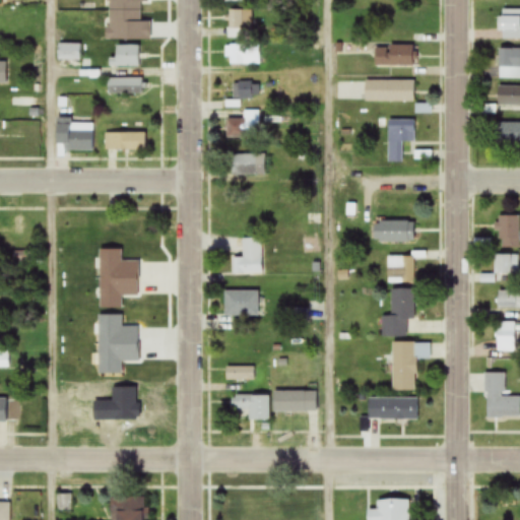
[(519,9),(500,10),(500,40),(519,40),(519,9)]
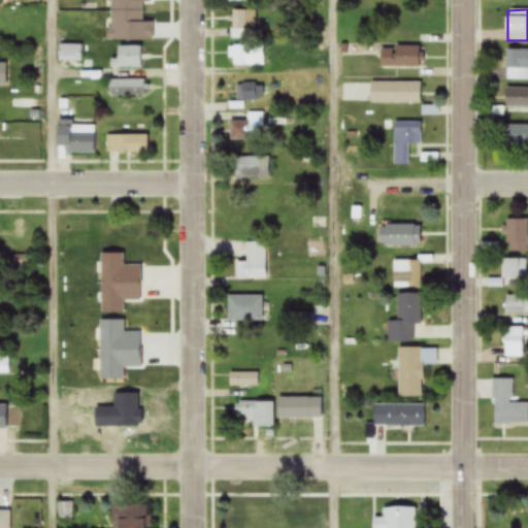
[(256,11),(233,10),(233,37),(256,37),(256,11)]
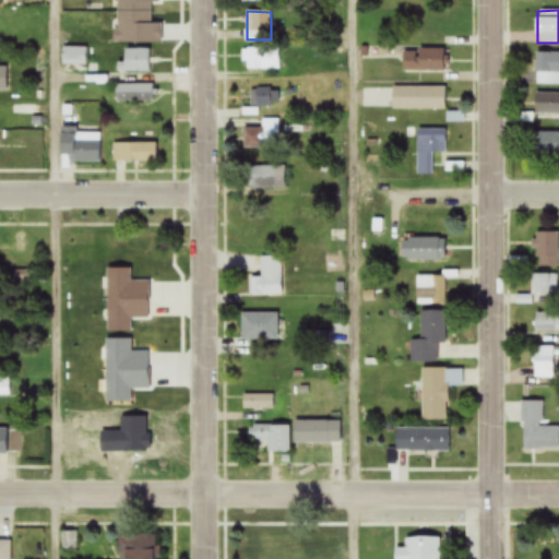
[(424,40),(444,40),(444,14),(424,14),(424,40)]
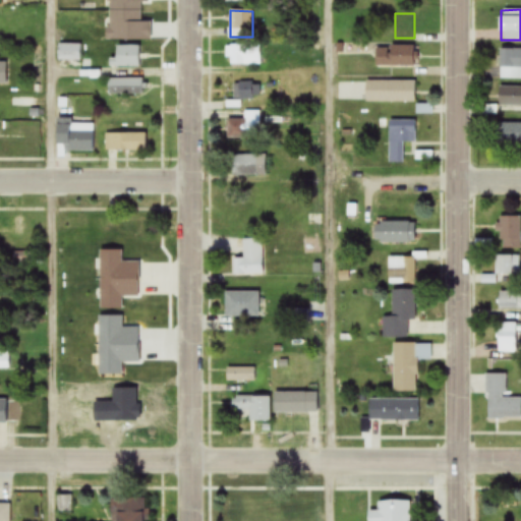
[(140,16),(112,16),(112,36),(140,36),(140,16)]
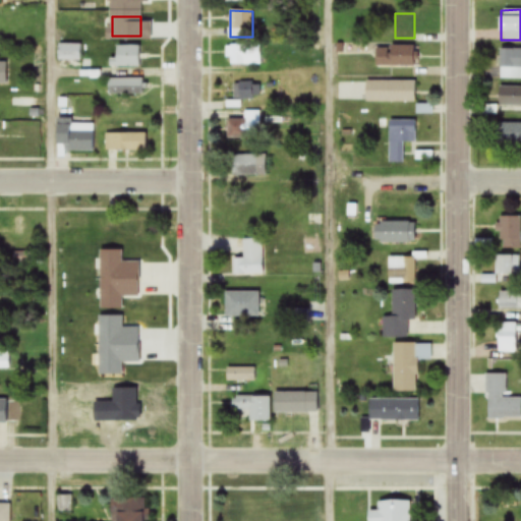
[(81,45),(57,45),(57,61),(81,61),(81,45)]
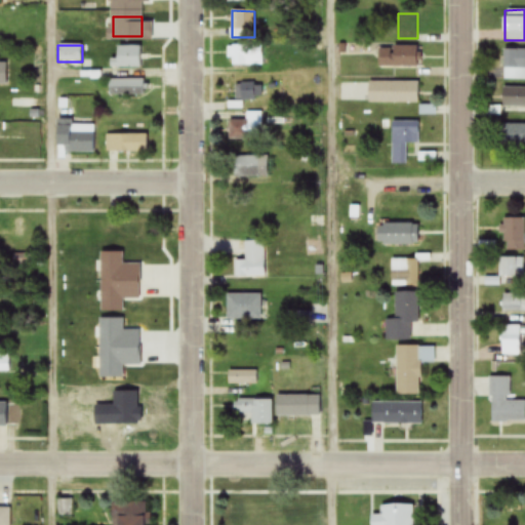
[(229,46),(229,67),(263,67),(263,46),(229,46)]
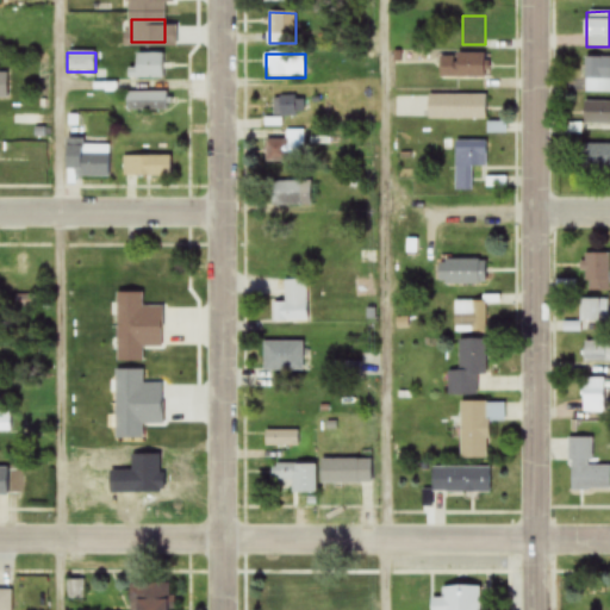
[(163,80),(163,55),(135,55),(135,68),(129,68),(129,80),(163,80)]
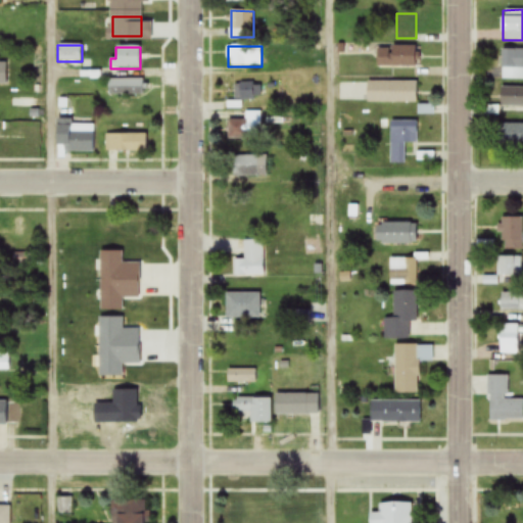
[(416,69),(416,48),(377,48),(377,69),(416,69)]
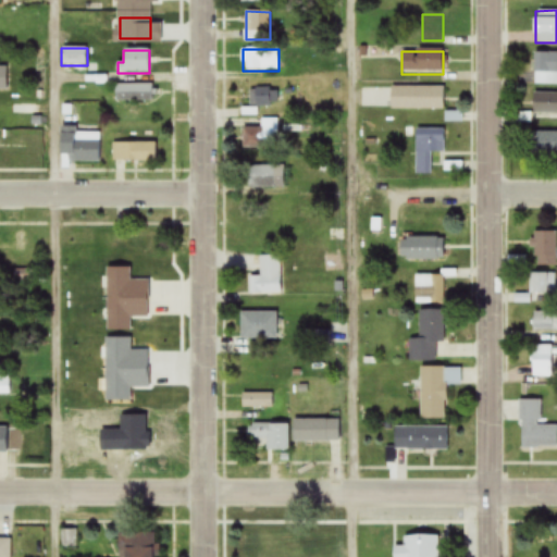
[(556,52),(534,52),(534,85),(556,85),(556,52)]
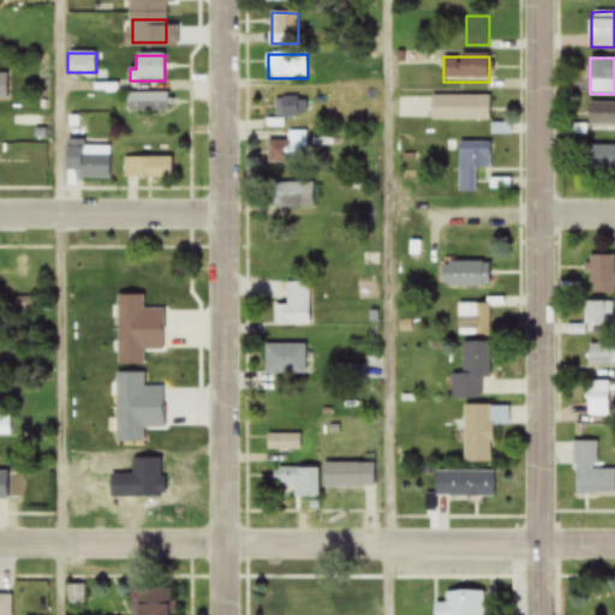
[(168,94),(127,94),(127,113),(168,113),(168,94)]
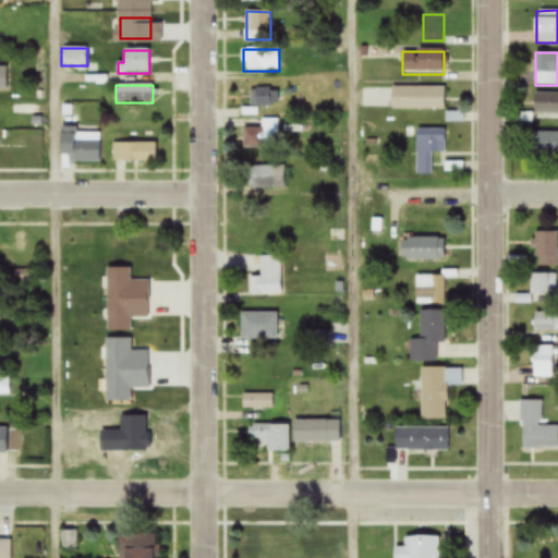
[(392,111),(446,111),(446,87),(392,87),(392,111)]
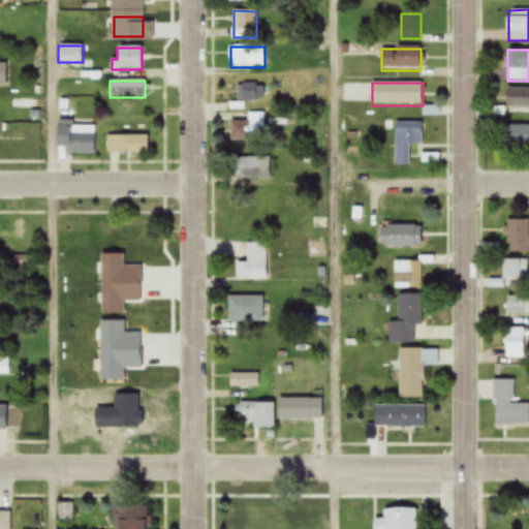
[(265,101),(265,85),(238,85),(238,101),(265,101)]
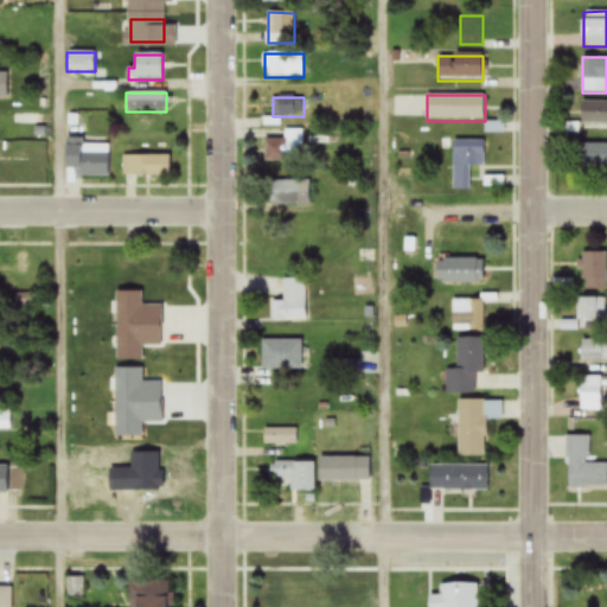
[(606,102),(580,102),(580,127),(606,126),(606,102)]
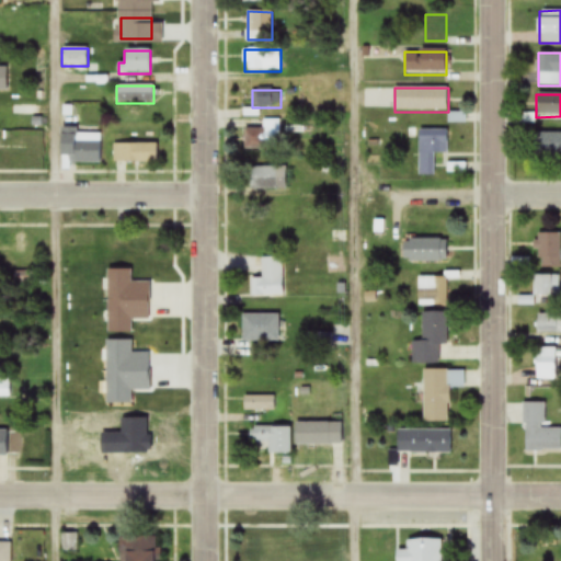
[(264,130),(244,130),(244,150),(281,150),(281,122),(264,122),(264,130)]
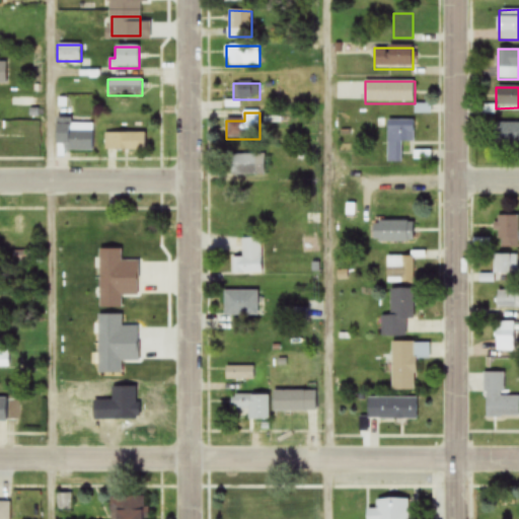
[(387,122),(387,164),(402,164),(402,143),(415,143),(415,122),(387,122)]
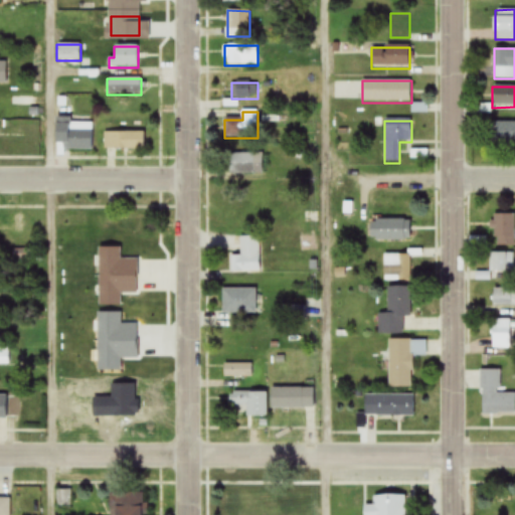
[(514,121),(492,122),(492,147),(514,147),(514,121)]
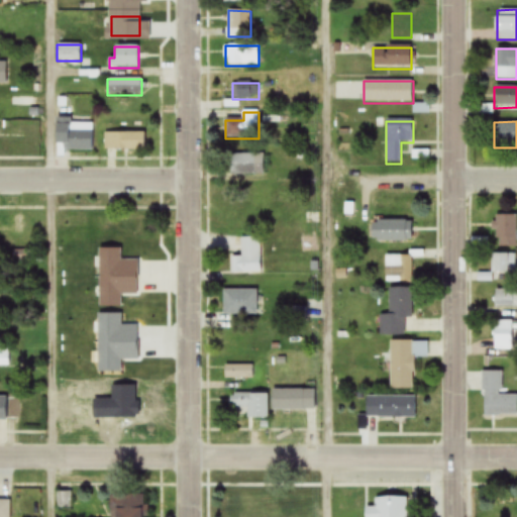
[(93,122),(57,122),(57,160),(66,160),(66,151),(93,151),(93,122)]
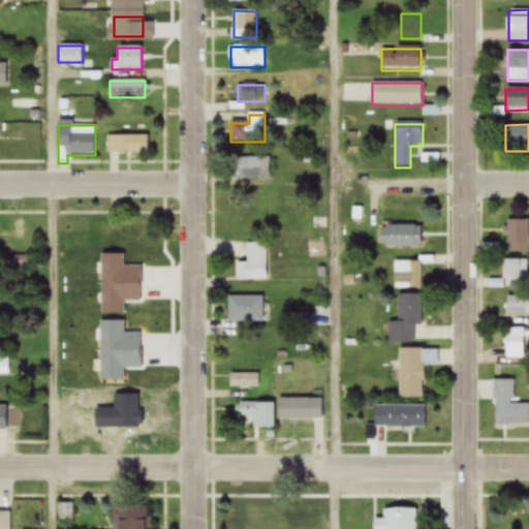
[(148,155),(148,136),(106,136),(106,154),(148,155)]
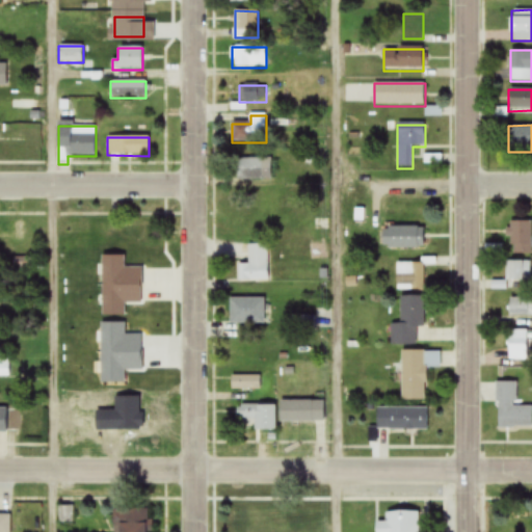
[(236,181),(271,181),(271,160),(236,160),(236,181)]
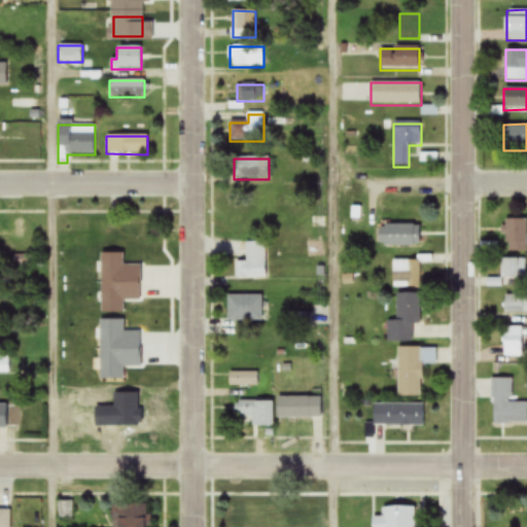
[(526,220),(505,220),(505,252),(526,252),(526,220)]
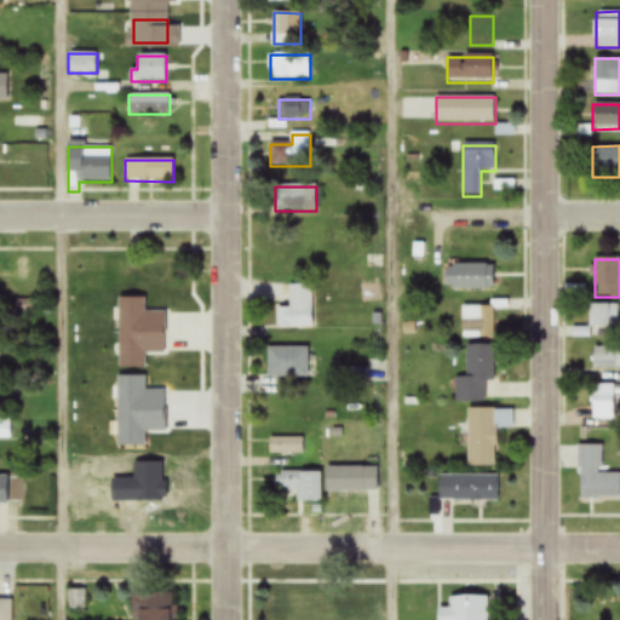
[(493,267),(446,267),(446,292),(493,292),(493,267)]
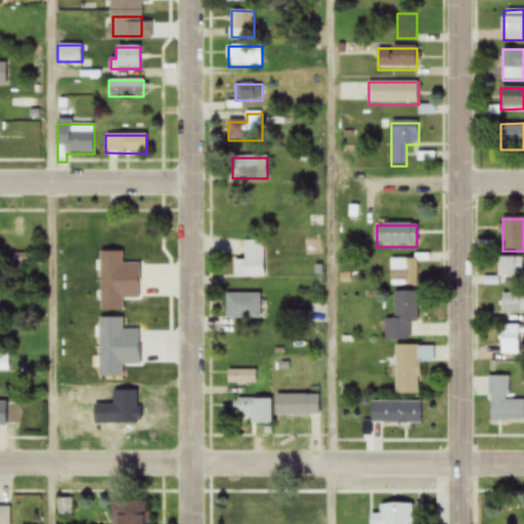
[(264,277),(264,242),(244,242),(244,262),(237,262),(237,277),(264,277)]
